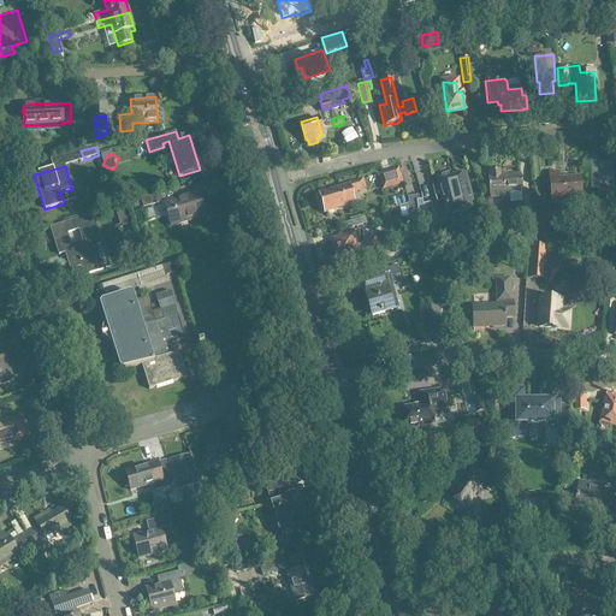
[(381,190),(401,185),(403,184),(400,169),(378,175),(381,190)]
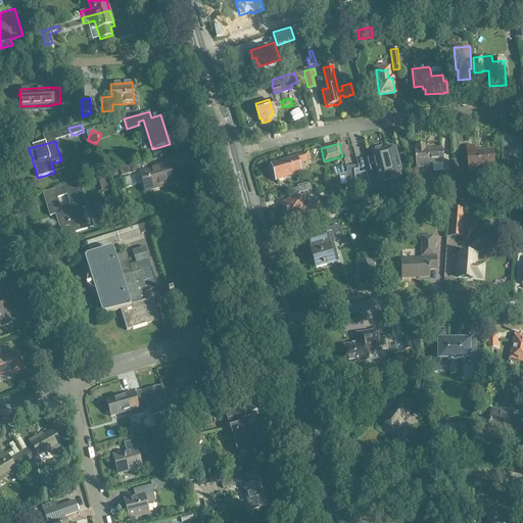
[(424,145),(415,146),(416,151),(415,151),(416,169),(429,168),(428,164),(443,163),(441,148),(425,150),(424,145)]
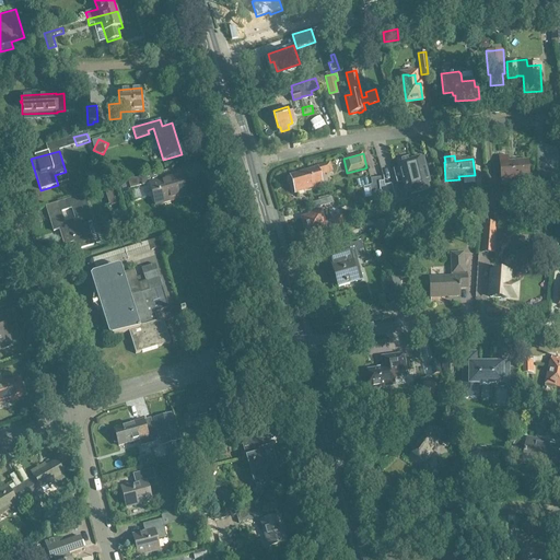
[(501,162),(499,163),(500,179),(528,178),(528,161),(509,162),(508,156),(500,158),(501,162)]
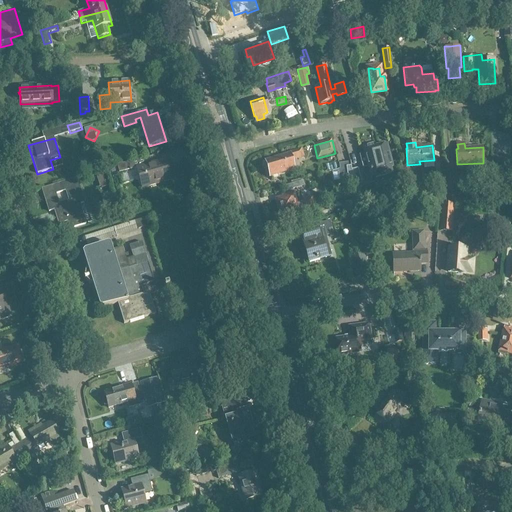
[(359,154),(359,155),(362,168),(363,168),(362,167),(368,165),(372,184),(392,178),(391,173),(389,167),(392,166),(387,148),(383,149),(382,146),(379,147),(374,148),(373,145),(363,148),(365,154),(360,156),(359,154)]
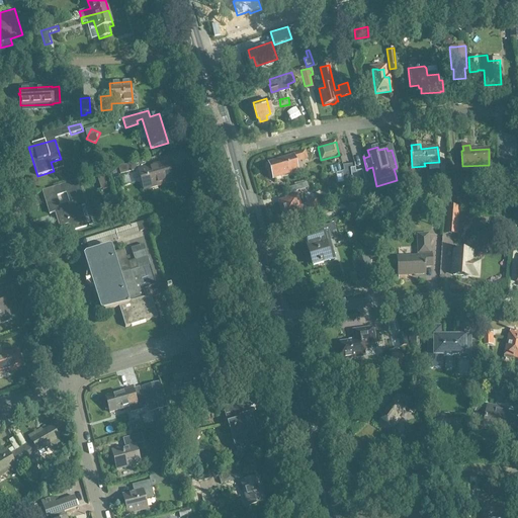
[(303,157),(304,161),(309,160),(306,150),(285,156),(286,159),(269,164),(273,181),(299,173),(297,163),(295,158),(303,157)]
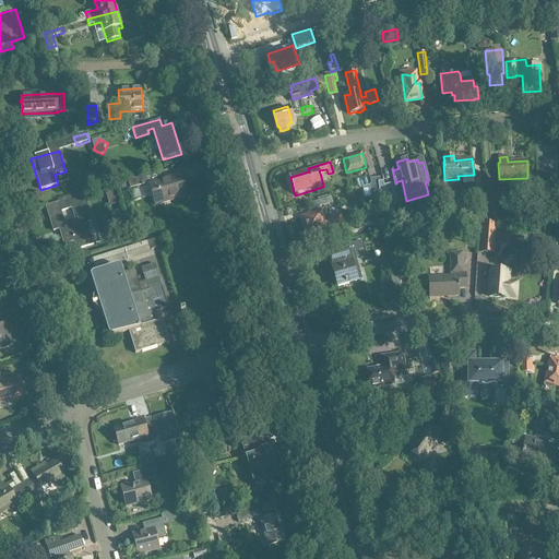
[(156,173),(128,181),(130,189),(149,183),(155,205),(187,197),(180,175),(158,180),(156,173)]
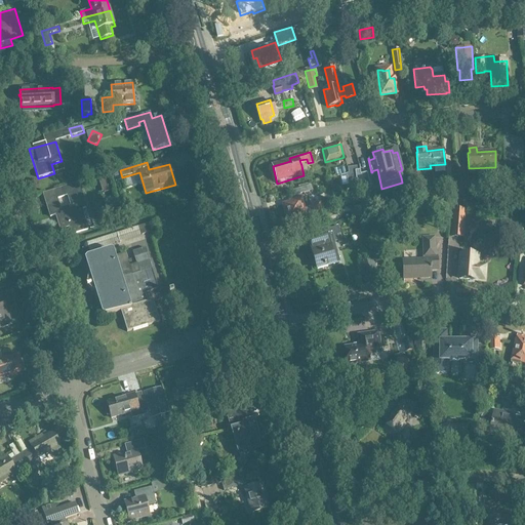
[(524,163),(514,164),(515,178),(524,177),(524,163)]
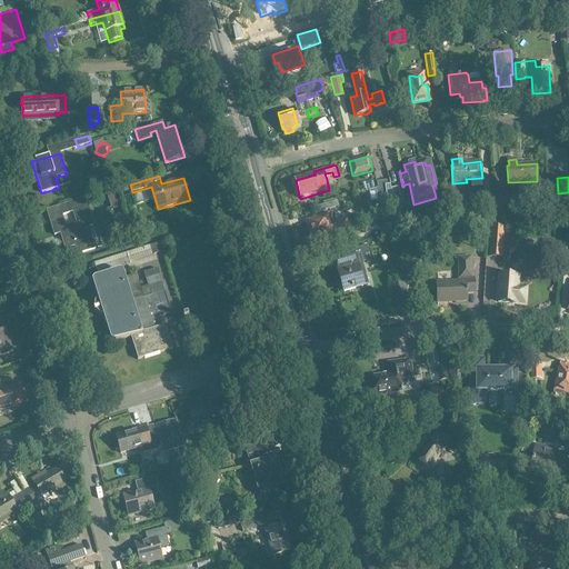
[(382,188),(389,186),(389,181),(377,183),(378,190),(376,190),(378,203),(388,202),(382,188)]
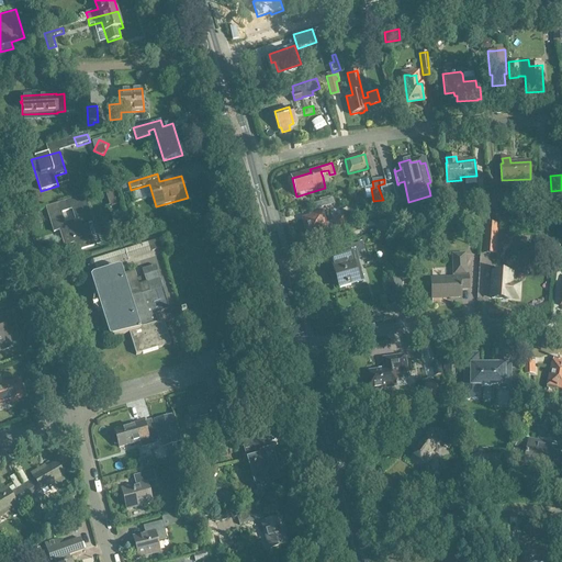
[(385,184),(384,183),(378,186),(383,200),(384,203),(385,208),(397,204),(392,187),(385,189),(385,184)]
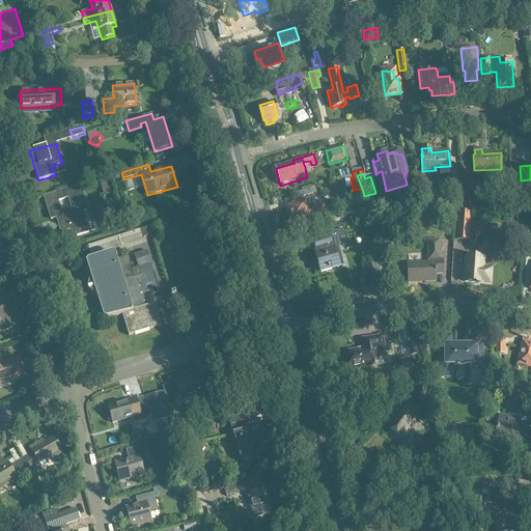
[(462,182),(451,183),(452,195),(449,195),(450,208),(464,207),(462,182)]
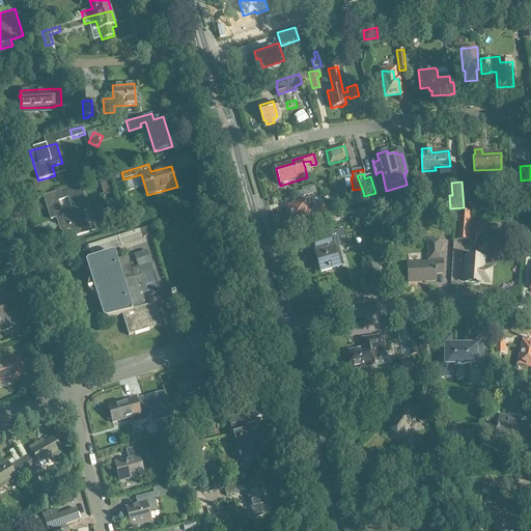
[(466,199),(473,199),(473,183),(464,184),(465,199),(466,199)]
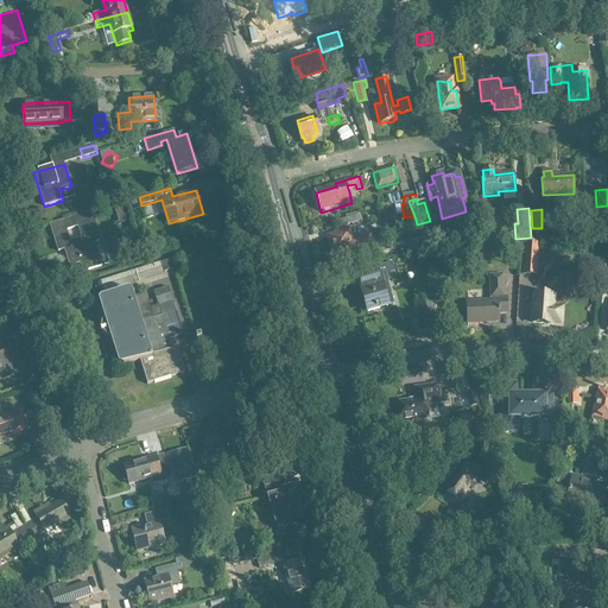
[(122,210),(115,213),(119,225),(126,222),(122,210)]
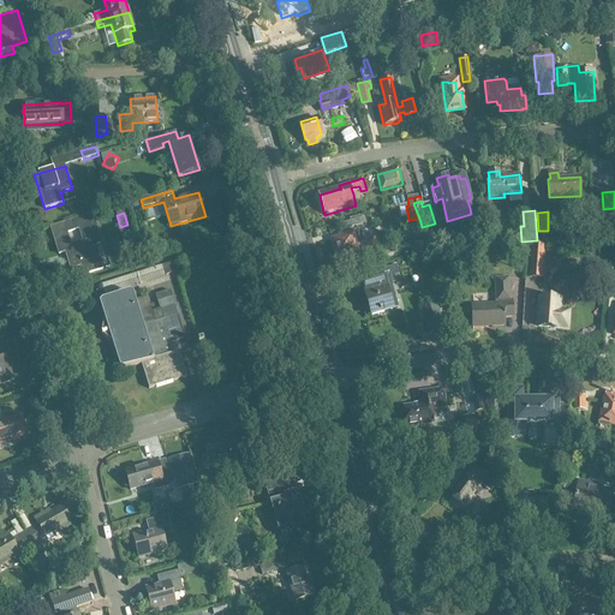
[(65,238),(55,242),(59,254),(65,252),(70,268),(81,264),(84,274),(103,268),(87,216),(72,221),(75,230),(79,228),(83,242),(67,246),(65,238)]
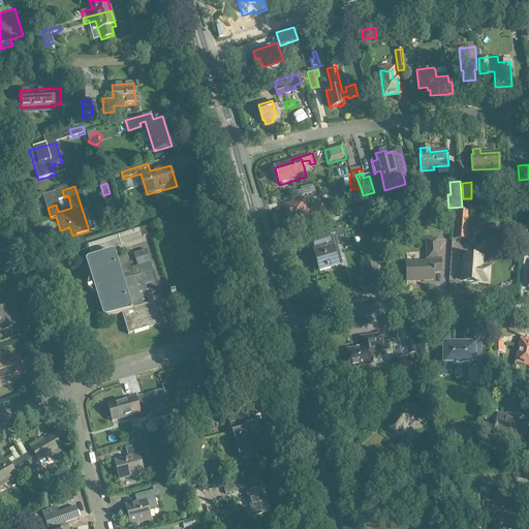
[(308,188),(294,192),(297,198),(310,194),(308,188)]
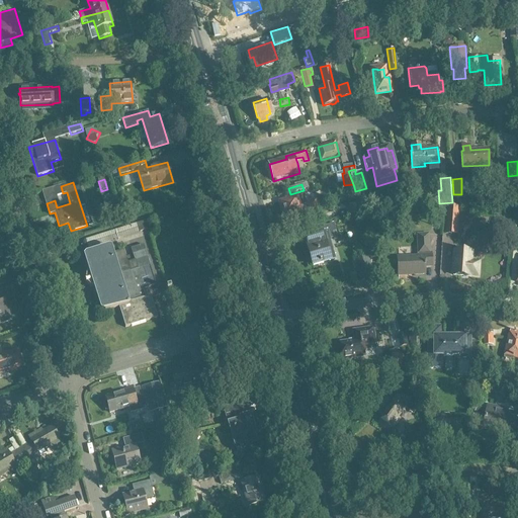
[(515,199),(513,186),(504,187),(505,200),(515,199)]
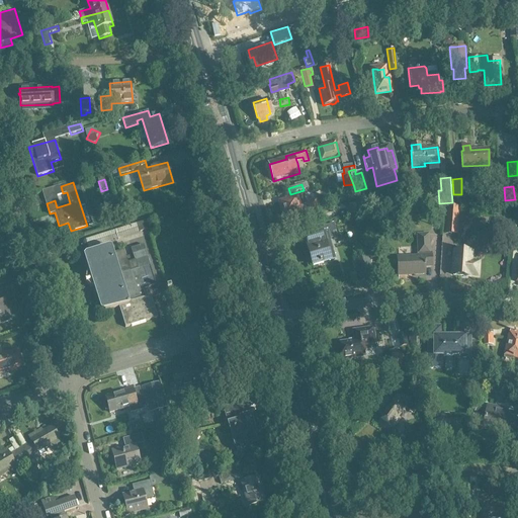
[(289,200),(280,202),(284,219),(294,216),(294,218),(303,216),(303,219),(318,214),(317,211),(319,210),(316,199),(305,203),(305,204),(300,205),(297,195),(288,197),(289,200)]
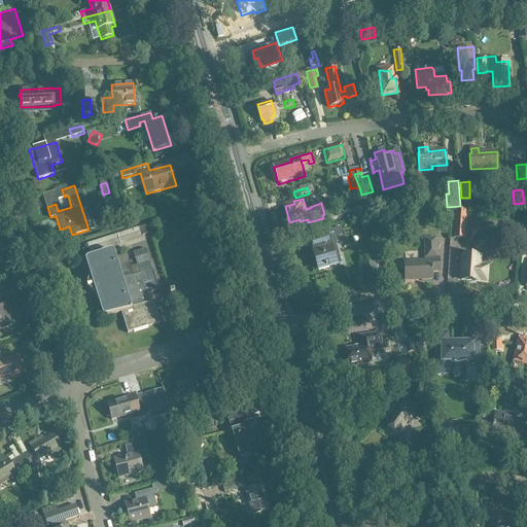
[(454,209),(452,238),(465,240),(467,210),(454,209)]
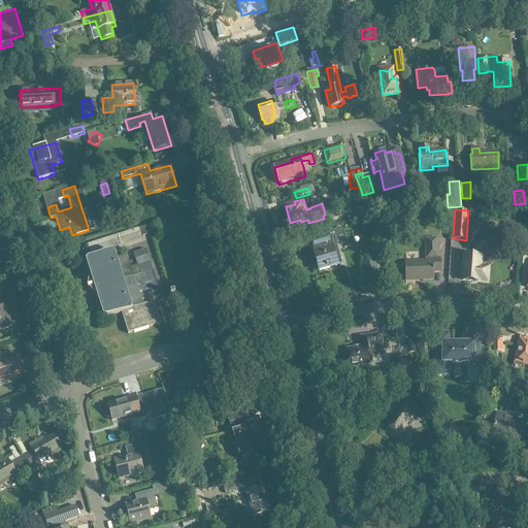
[(152,224),(88,244),(90,254),(155,233),(152,224)]
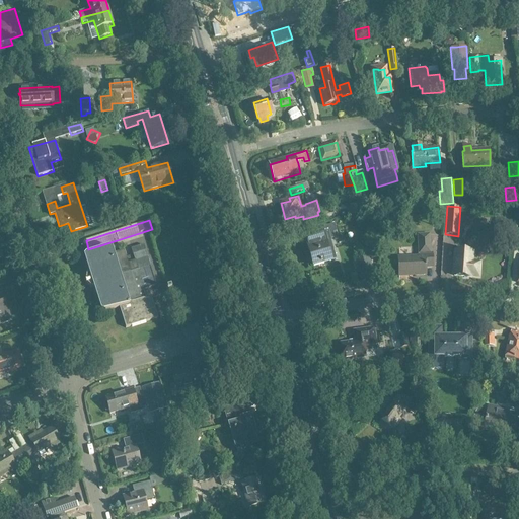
[(306,253),(308,262),(311,261),(313,267),(330,262),(338,260),(332,241),(332,239),(336,238),(335,232),(338,231),(336,224),(310,231),(312,236),(305,238),(304,238),(308,252),(306,253)]
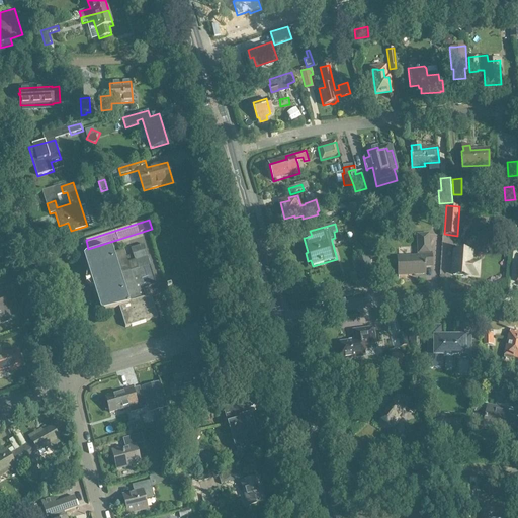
[(416,234),(418,256),(397,257),(398,273),(413,273),(413,274),(424,274),(423,266),(431,266),(431,249),(430,233),(416,234)]
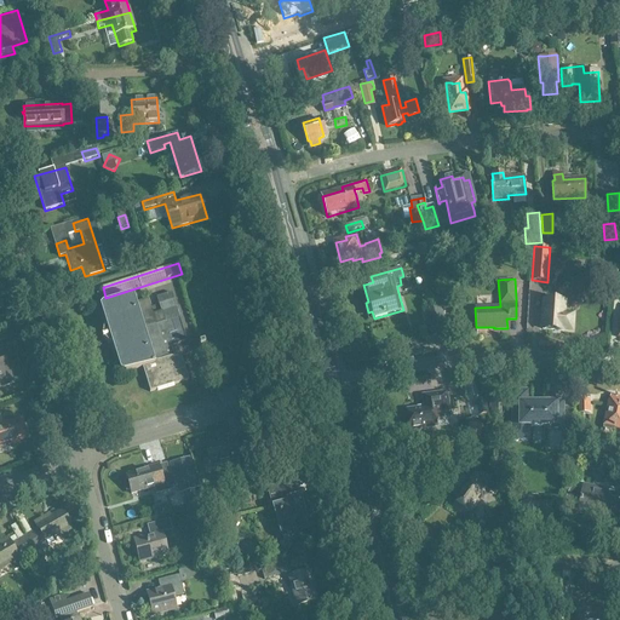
[(162,311),(153,315),(156,325),(165,321),(172,344),(185,340),(178,319),(172,320),(170,309),(177,308),(172,293),(159,298),(162,311)]
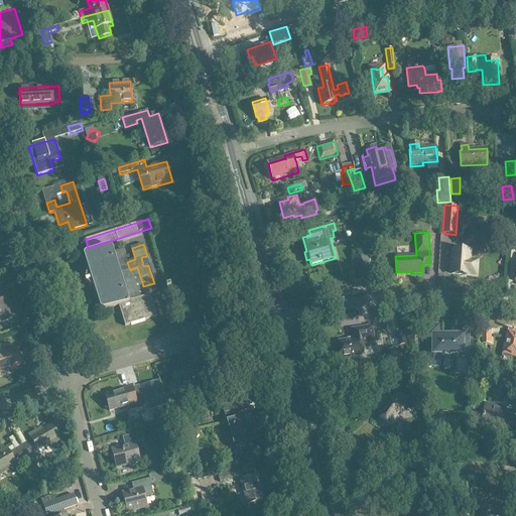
[(130,270),(127,262),(123,249),(113,252),(111,247),(108,246),(86,253),(84,255),(89,272),(87,272),(86,277),(87,282),(91,286),(93,285),(101,310),(103,311),(118,306),(125,327),(157,316),(150,294),(146,296),(143,286),(137,267),(130,270)]
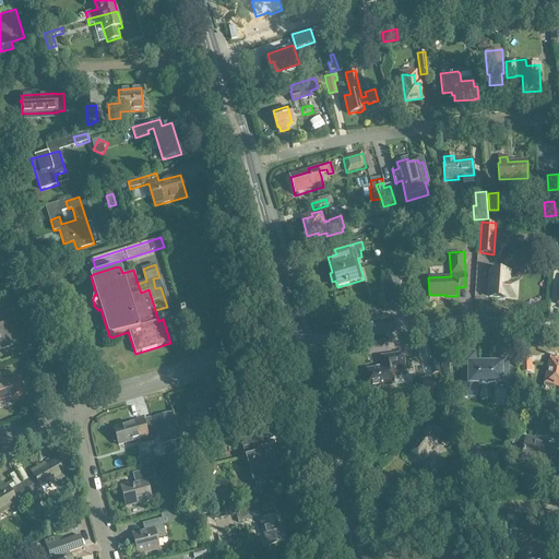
[(491,271),(489,296),(506,298),(506,297),(514,298),(516,284),(508,284),(508,273),(491,271)]
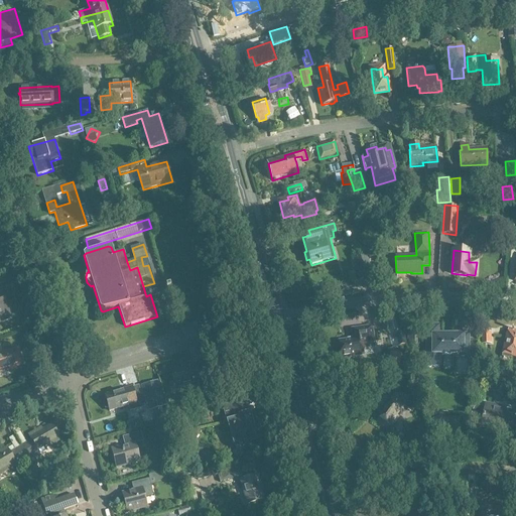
[(365,253),(355,256),(357,266),(356,266),(359,278),(372,274),(365,253)]
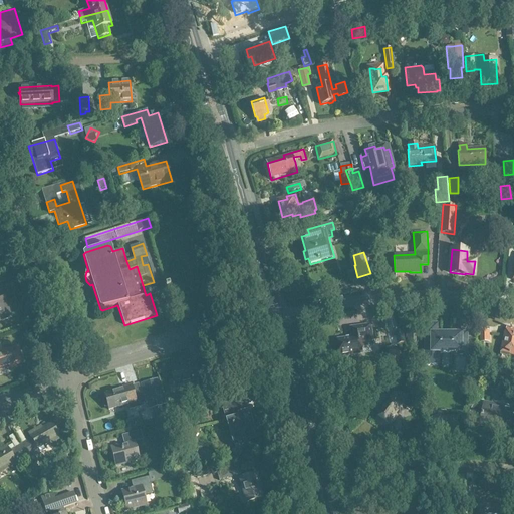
[(422,275),(429,274),(429,265),(421,266),(422,275)]
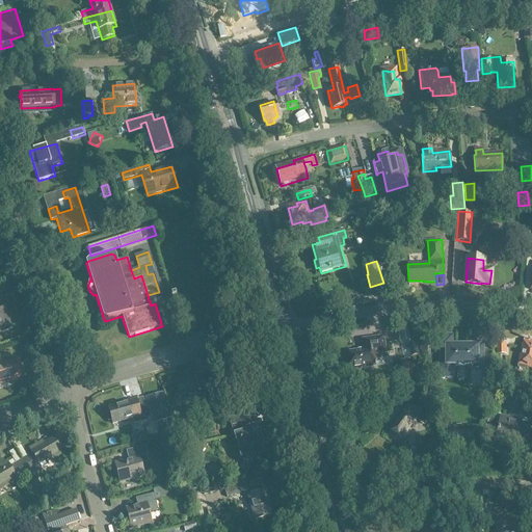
[(1,303),(0,302),(0,331),(10,329),(5,311),(3,311),(1,303)]
